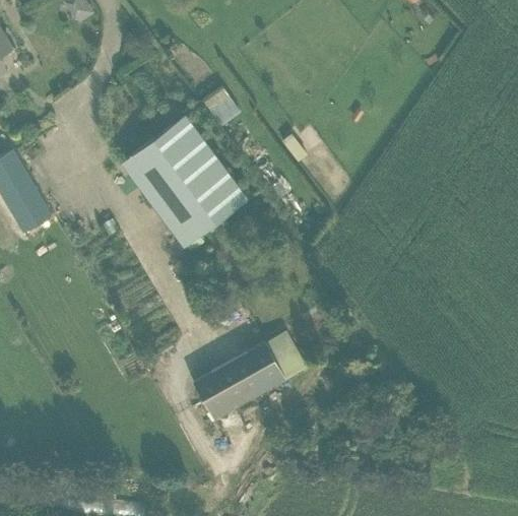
[(89,6),(74,15),(79,23),(94,13),(89,6)]
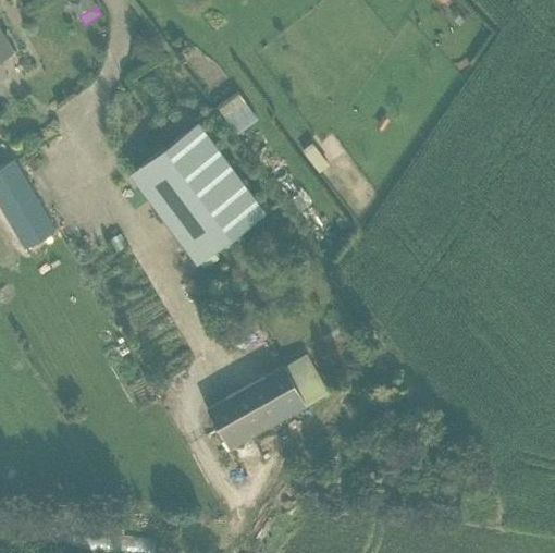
[(0,63),(15,54),(4,37),(5,36),(0,25),(0,63)]
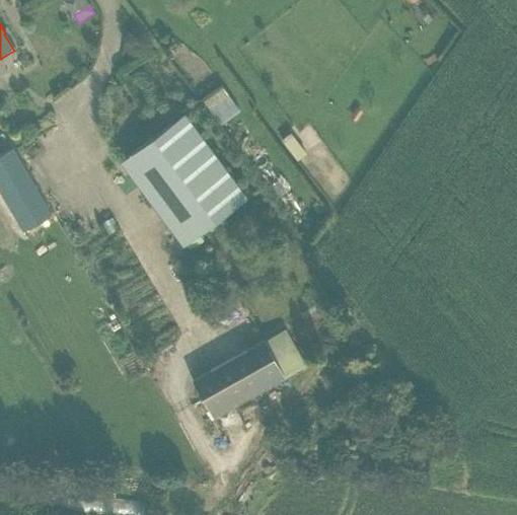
[(222,129),(241,114),(229,97),(210,113),(222,129)]
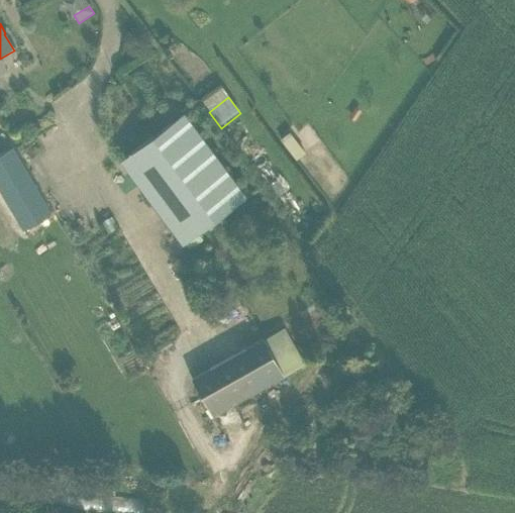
[(185,115),(120,164),(182,246),(246,198),(185,115)]
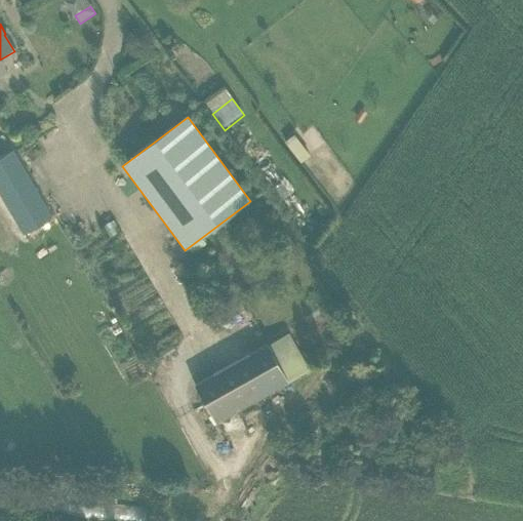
[(14,154),(0,161),(0,194),(25,237),(53,219),(14,154)]
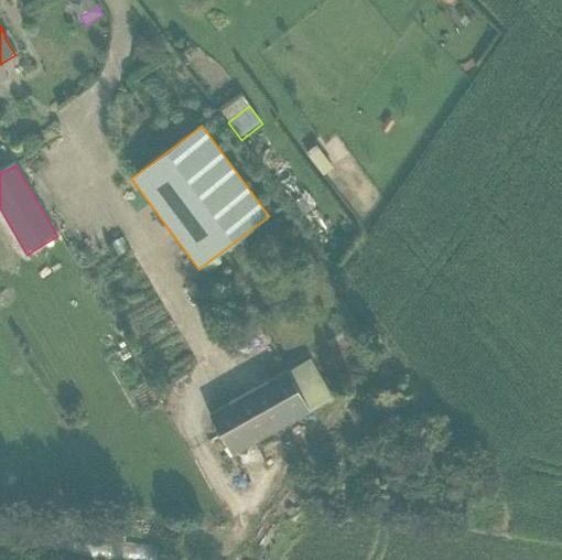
[(215,301),(208,309),(217,316),(225,309),(215,301)]
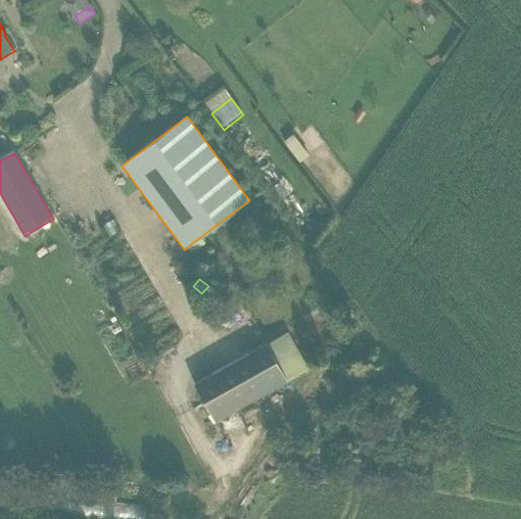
[(194,386),(216,426),(289,384),(288,383),(310,370),(288,335),(267,347),(266,346),(194,386)]
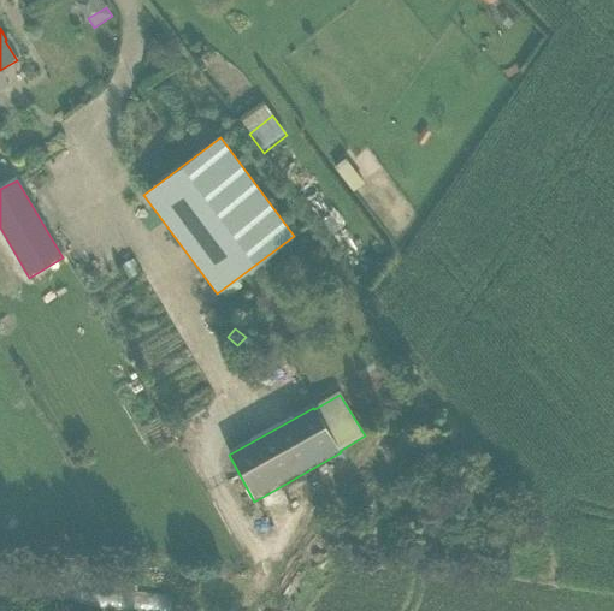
[(170,610),(171,598),(113,595),(113,610),(170,610)]
